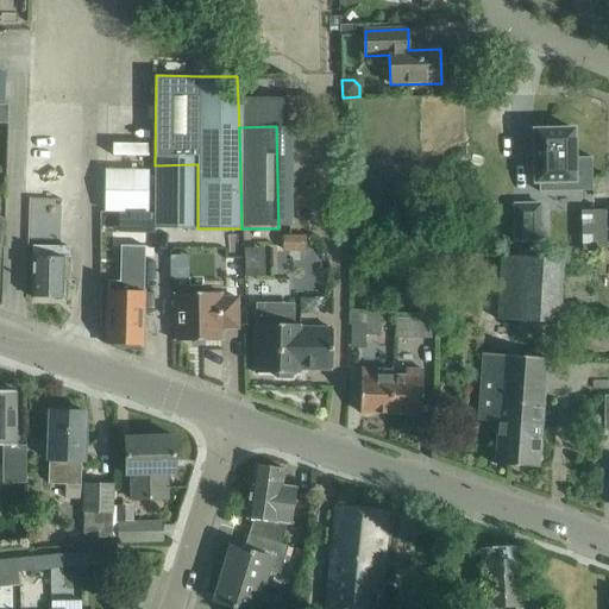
[(578,126),(538,126),(538,179),(541,179),(541,188),(544,188),(544,184),(592,184),(592,188),(595,188),(595,155),(594,155),(594,157),(578,157),(578,126)]
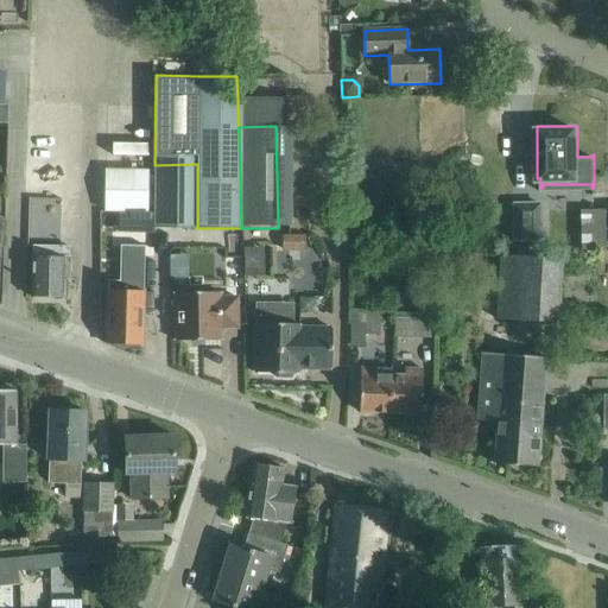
[(197,164),(154,165),(154,228),(197,228),(197,164)]
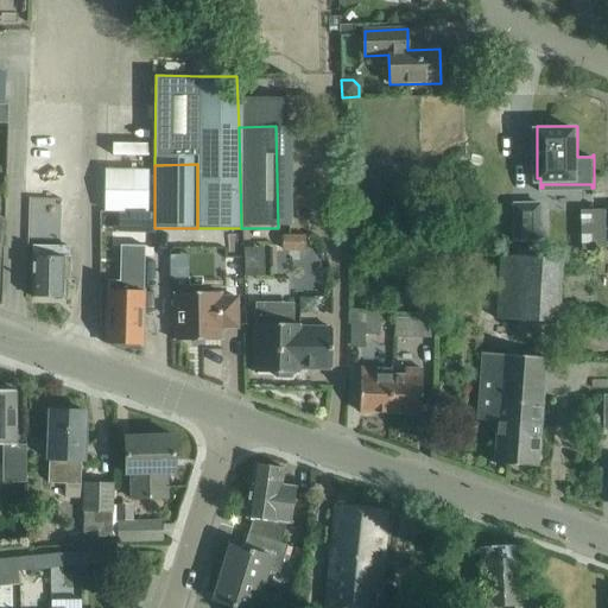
[(145,170),(102,170),(102,210),(145,211),(145,170)]
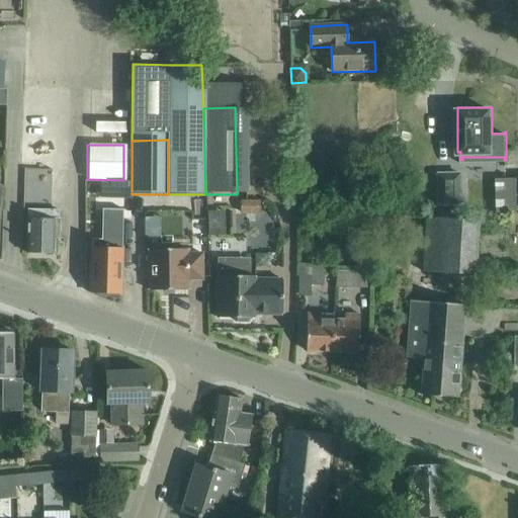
[(452,167),(437,167),(437,199),(452,199),(452,167)]
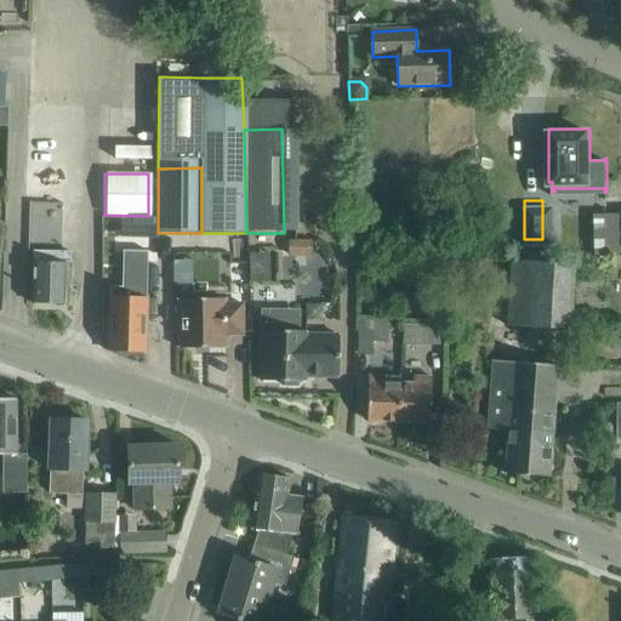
[(157,221),(123,220),(123,246),(155,248),(157,221)]
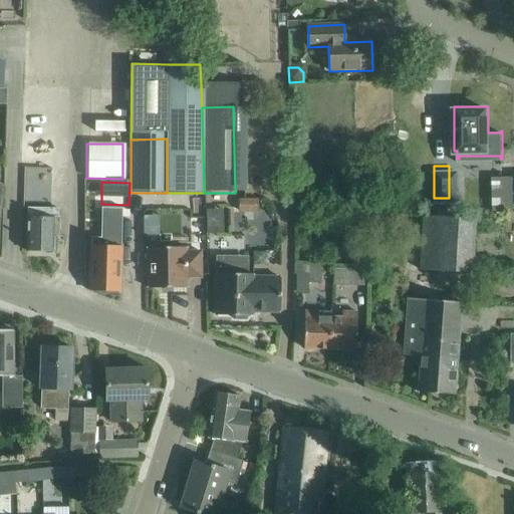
[(28,208),(27,231),(27,251),(54,252),(54,236),(58,236),(58,218),(54,218),(54,209),(28,208)]
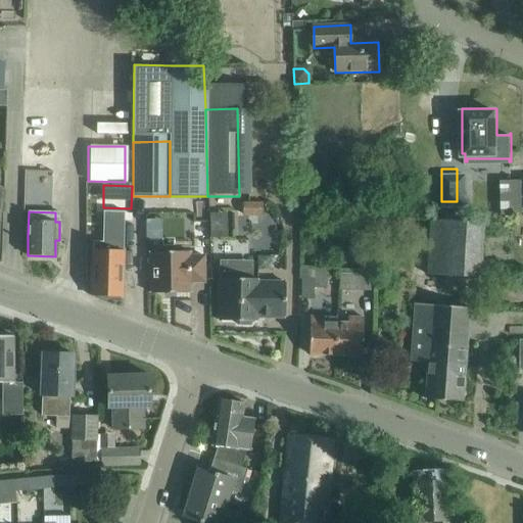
[(93,250),(92,276),(92,296),(123,297),(125,214),(105,212),(104,250),(93,250)]
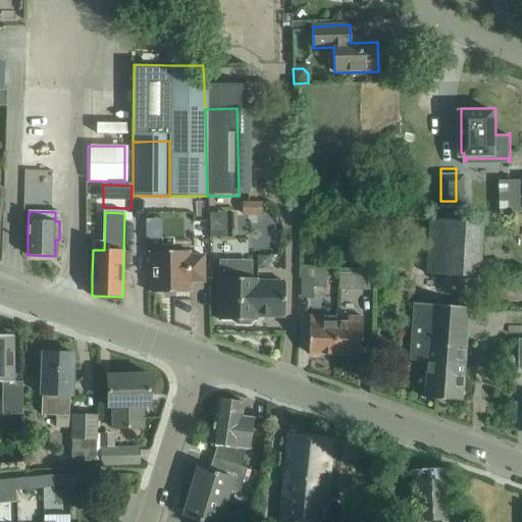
[(214,238),(214,213),(197,213),(197,239),(214,238)]
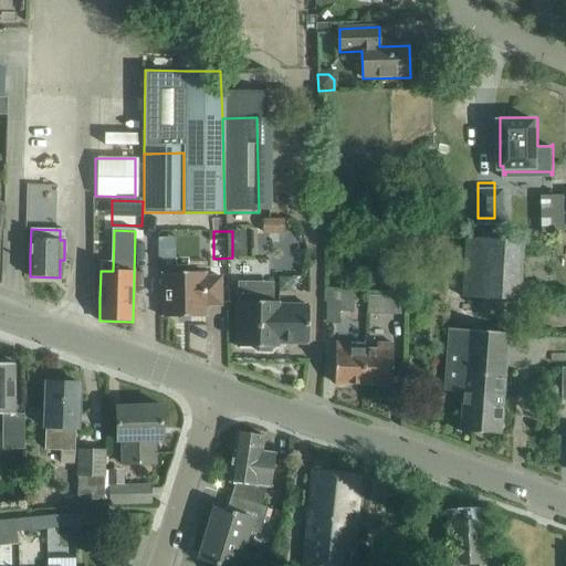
[(465,238),(461,302),(520,305),(524,241),(465,238)]
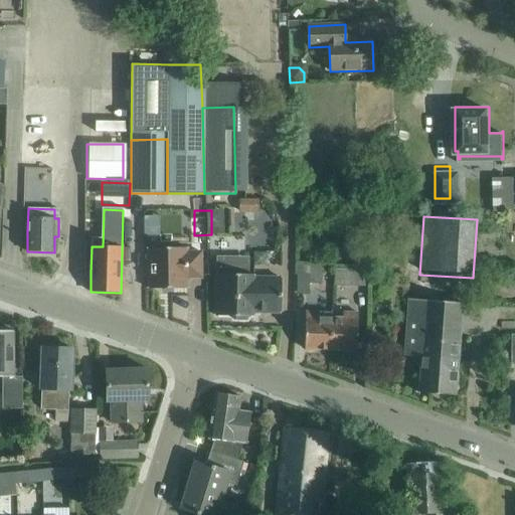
[(148,248),(148,269),(149,289),(187,289),(187,279),(201,278),(201,252),(187,252),(187,248),(148,248)]
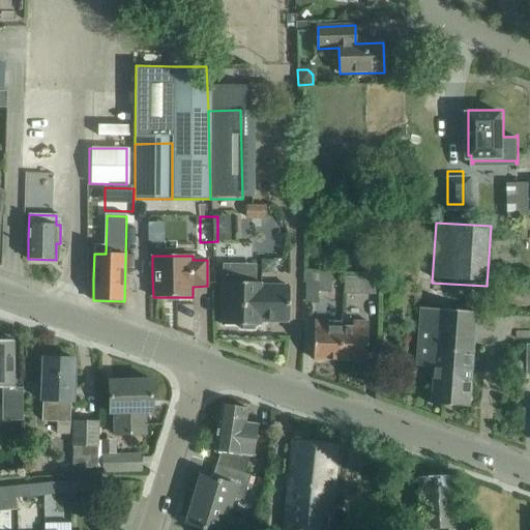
[(274,260),(262,260),(262,272),(269,272),(274,267),(274,260)]
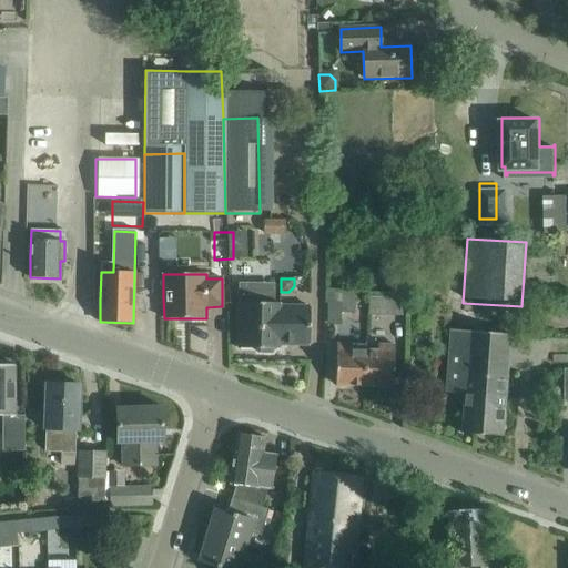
[(273,353),(275,348),(280,350),(280,345),(310,345),(311,307),(280,306),(280,303),(266,303),(266,285),(241,284),(241,303),(239,303),(237,348),(256,348),(259,353),(273,353)]
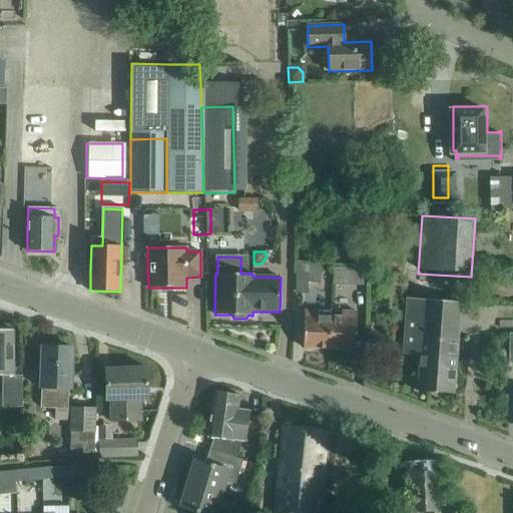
[(319,285),(320,268),(296,267),(295,293),(306,294),(306,285),(319,285)]
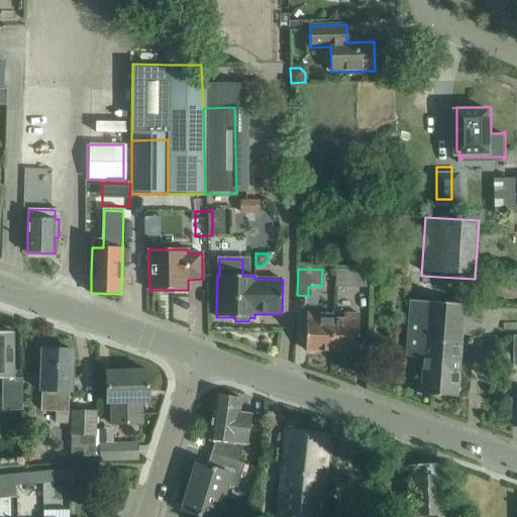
[(364,273),(334,272),(334,285),(364,286),(364,273)]
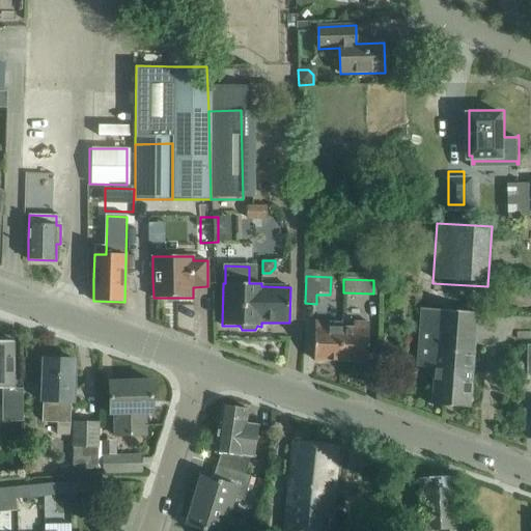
[(421,309),(418,346),(417,367),(435,368),(431,404),(470,408),(477,313),(421,309)]
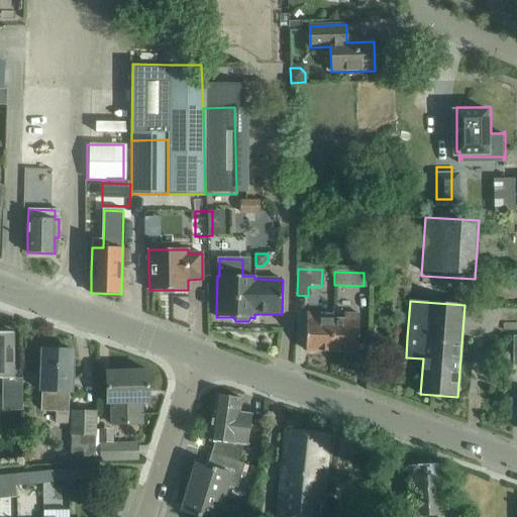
[(332,351),(332,319),(321,319),(321,314),(307,313),(306,350),(332,351)]
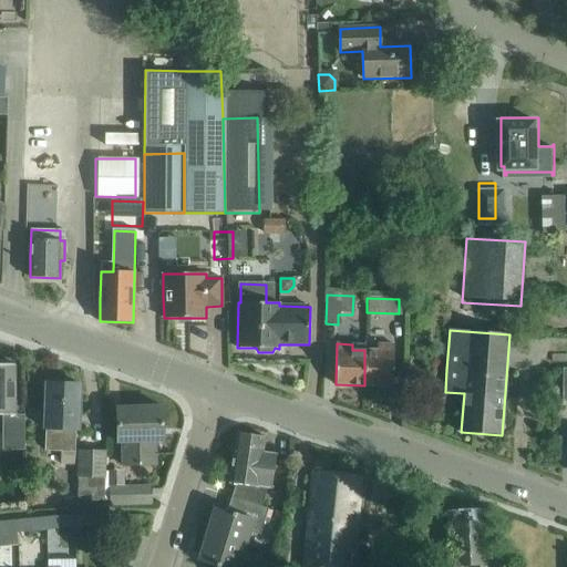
[(364,350),(364,385),(393,387),(394,346),(378,344),(378,350),(364,350)]
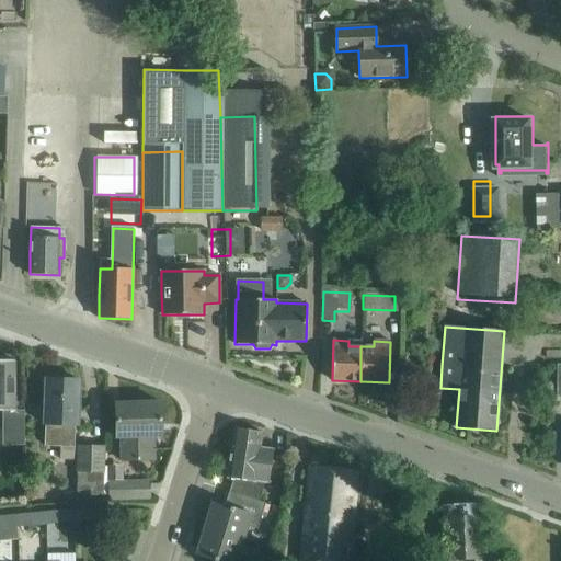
[(0,410),(15,411),(14,382),(14,361),(0,361),(0,410)]
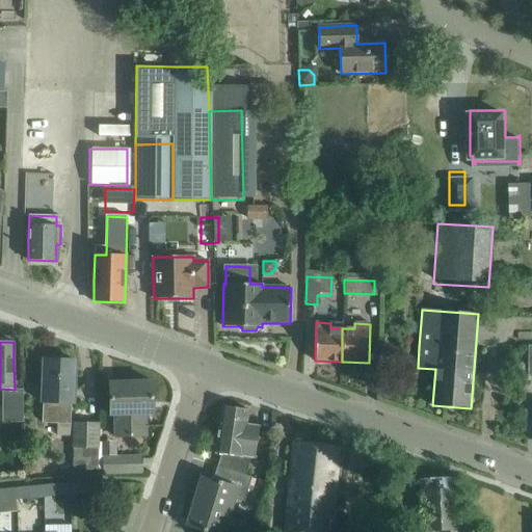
[(44,360),(43,380),(42,402),(44,402),(43,422),(70,423),(71,403),(74,403),(76,361),(44,360)]
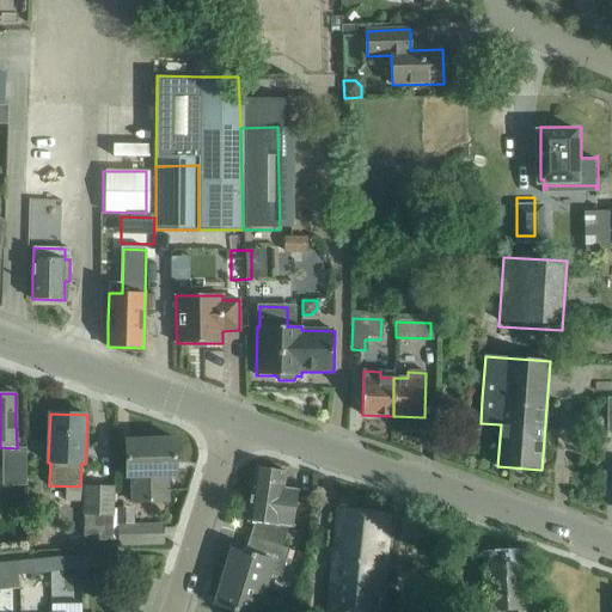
[(133,502),(145,502),(169,502),(167,477),(176,477),(176,439),(127,440),(127,476),(133,476),(133,502)]
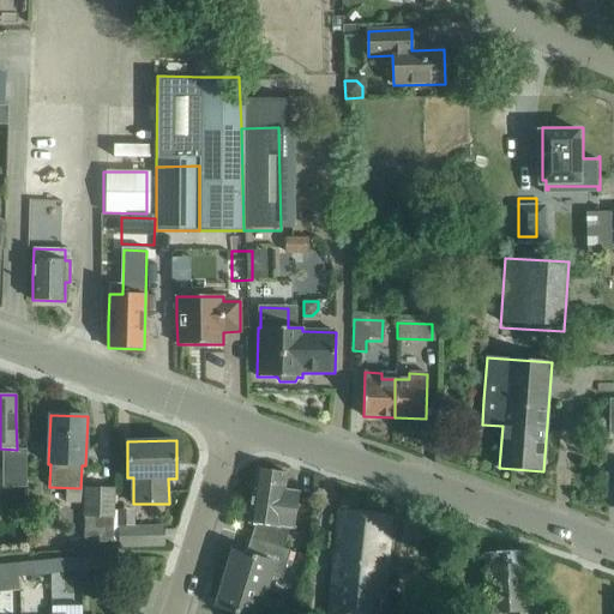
[(259,542),(283,548),(290,528),(294,529),(295,516),(299,493),(284,491),(287,473),(257,469),(248,522),(248,523),(256,524),(251,540),(259,542)]
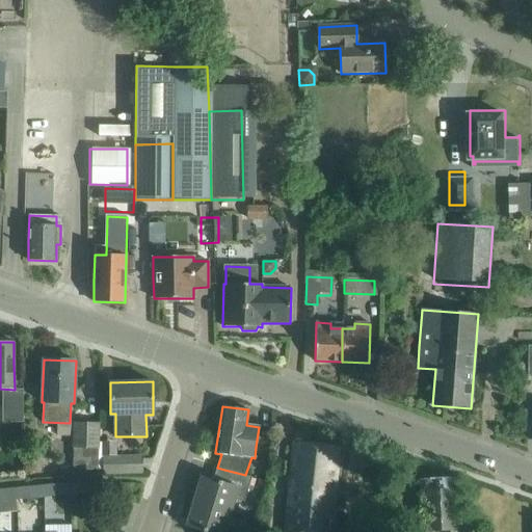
[(100,424),(79,424),(79,448),(99,448),(100,424)]
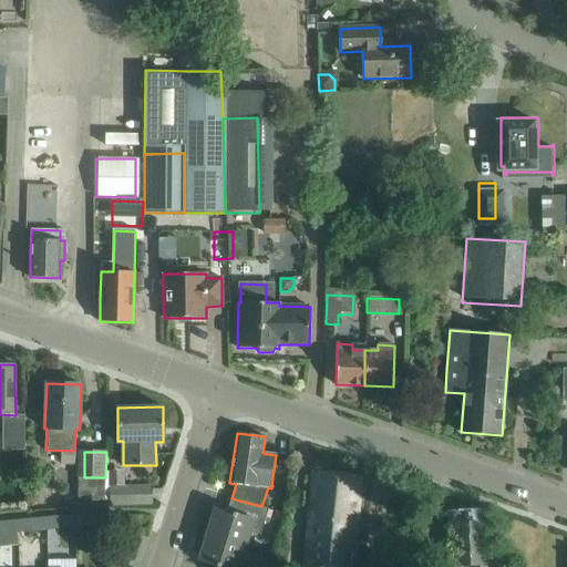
[(315,472),(311,494),(303,566),(350,566),(361,477),(315,472)]
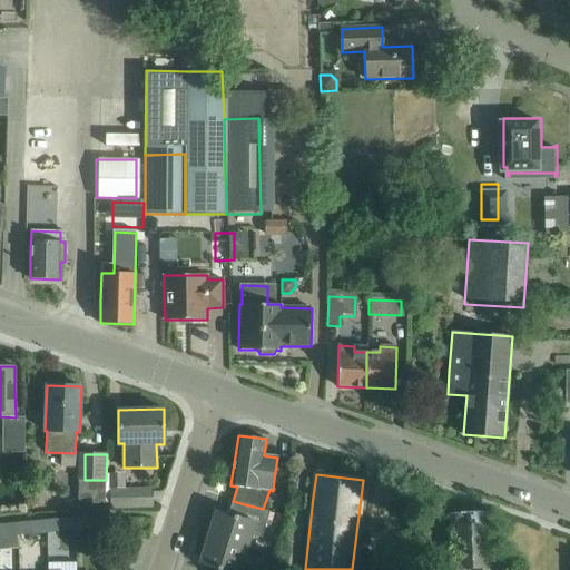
[(125,477),(110,478),(111,489),(125,488),(125,477)]
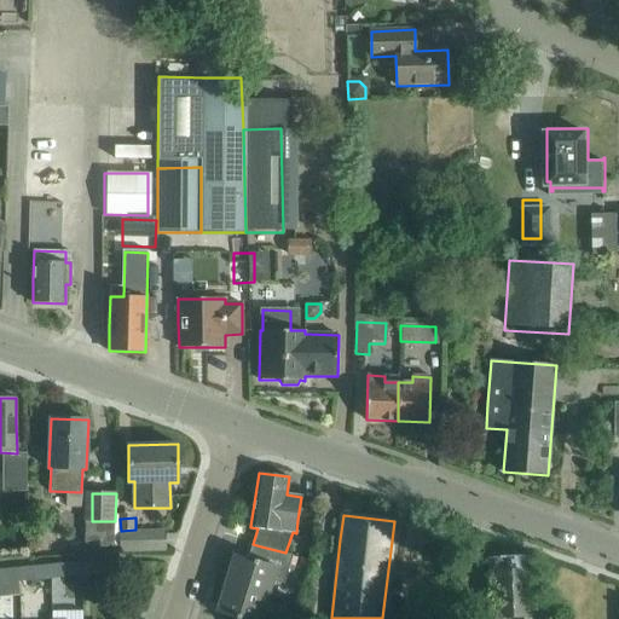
[(121,532),(121,551),(140,551),(165,550),(165,531),(140,532),(136,532),(121,532)]
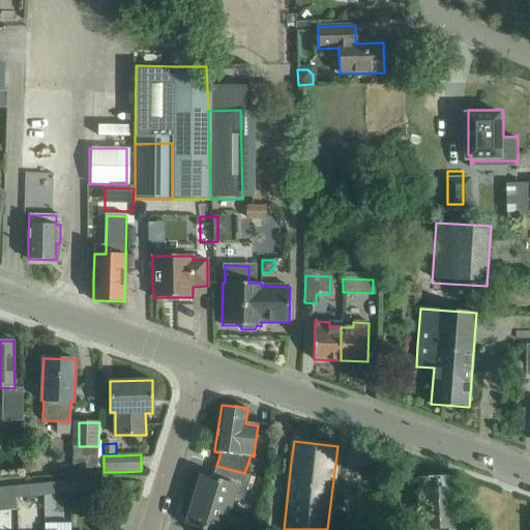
[(224,468),(219,480),(201,474),(198,484),(195,483),(190,496),(189,498),(229,510),(233,497),(243,500),(251,475),(244,473),(224,468)]
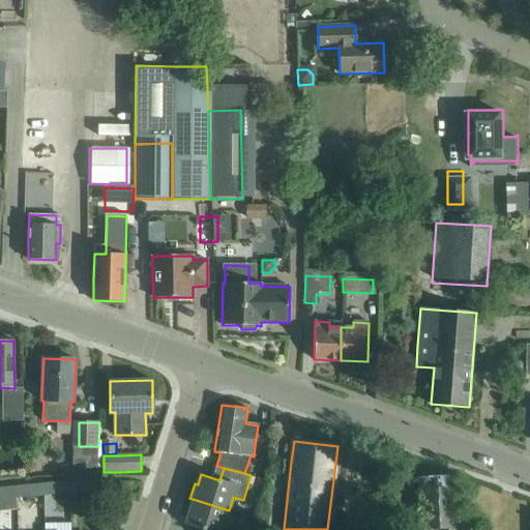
[(475,529),(475,526),(457,527),(454,476),(419,477),(421,529),(420,529),(419,529),(475,529)]
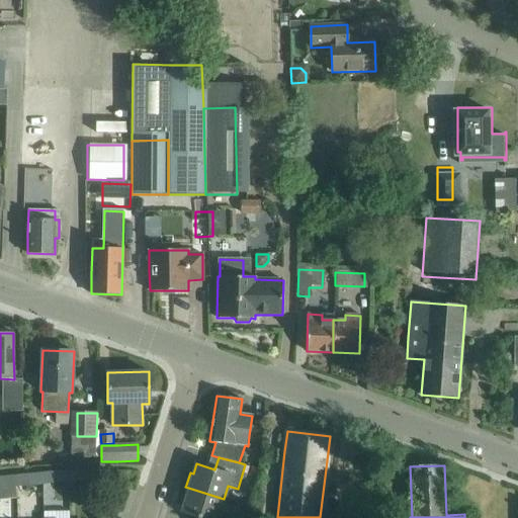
[(93,468),(67,471),(68,483),(94,480),(93,468)]
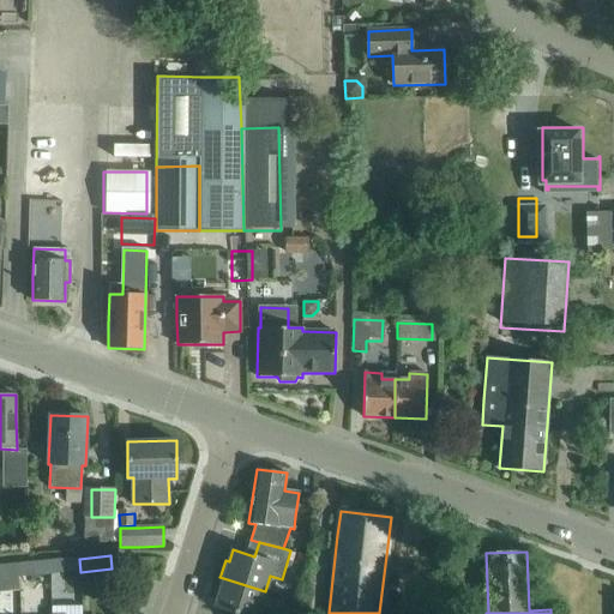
[(79,559),(48,561),(50,575),(80,572),(79,559)]
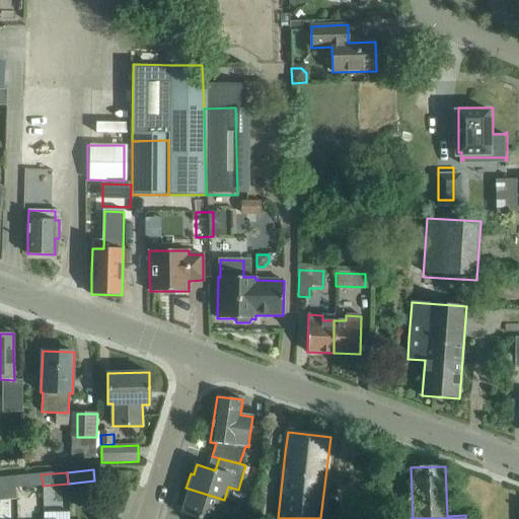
[(43,486),(41,474),(16,477),(18,489),(43,486)]
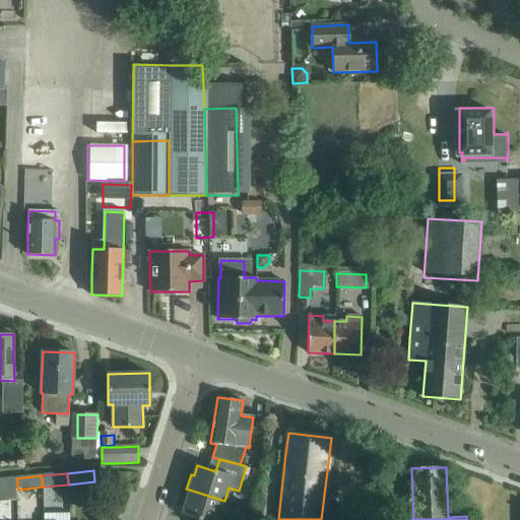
[(0,479),(0,501),(19,500),(18,490),(16,478),(0,479)]
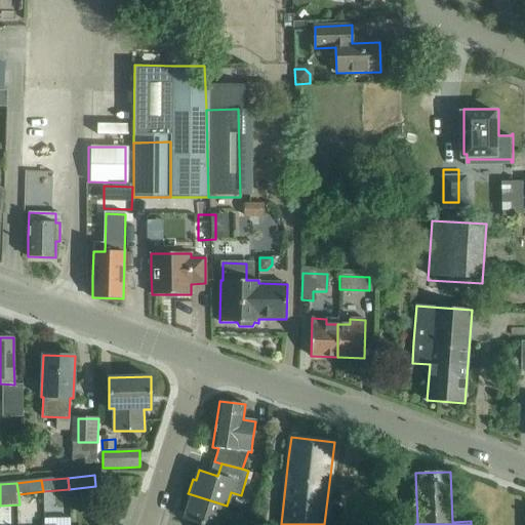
[(227,506),(188,493),(187,495),(184,509),(187,509),(184,519),(202,524),(231,524),(233,522),(223,519),(227,506)]
